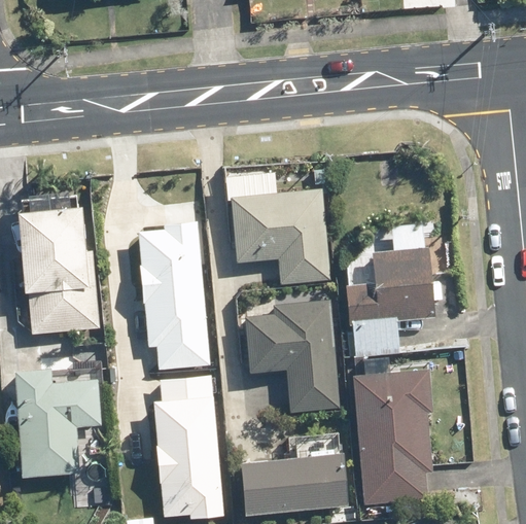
[(327,169),(315,170),(316,184),(327,184),(327,169)]
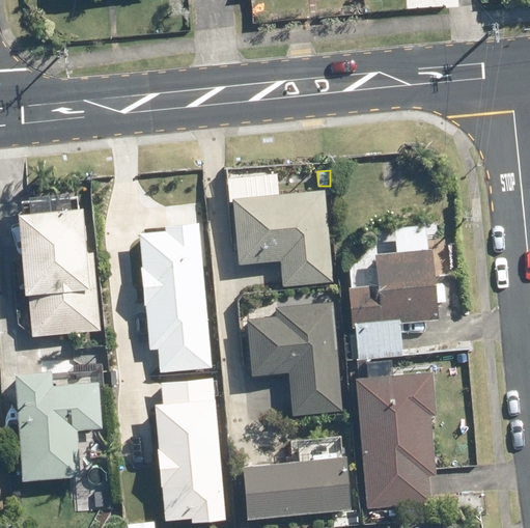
[(333,282),(325,191),(232,198),(239,262),(280,259),(283,287),(333,282)]
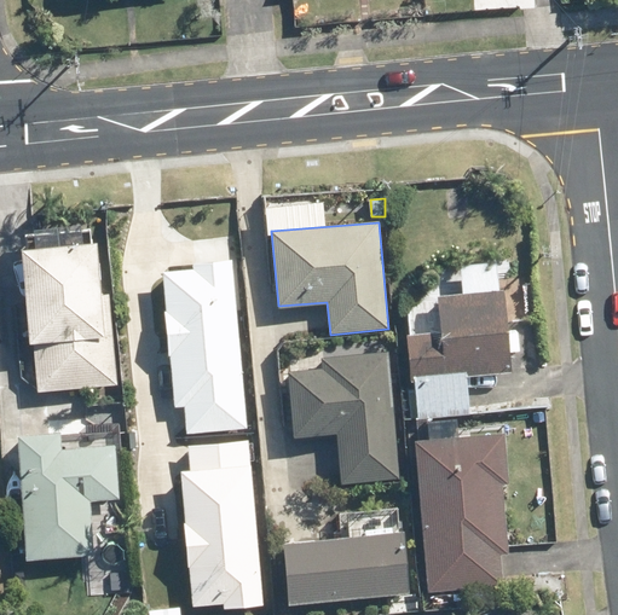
[(34,231),(35,243),(19,244),(28,342),(33,341),(36,392),(116,384),(108,293),(100,294),(96,238),(55,242),(53,228),(34,231)]
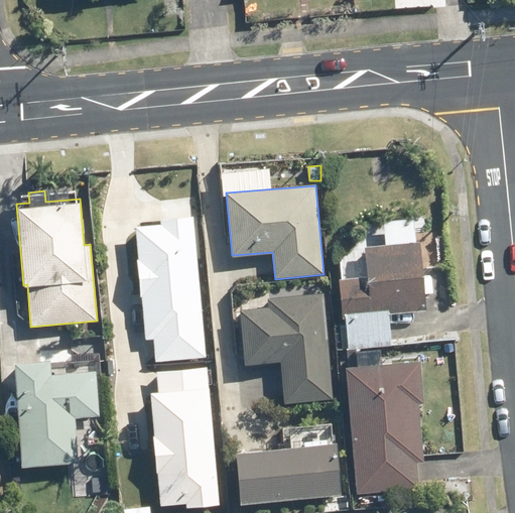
[(192,215),(161,219),(161,224),(135,226),(145,338),(154,338),(156,362),(206,358),(192,215)]
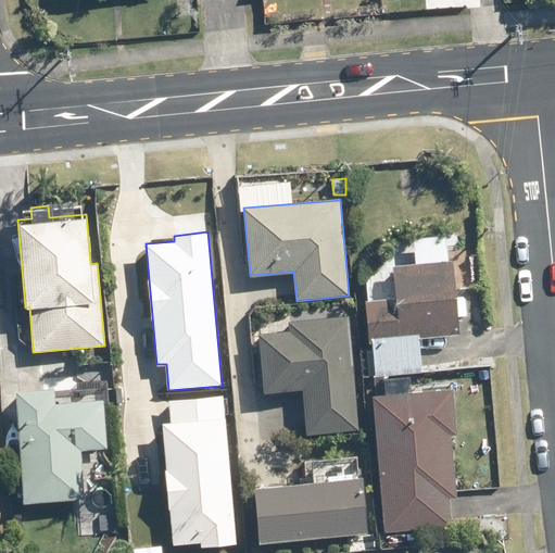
[(392,267),(394,300),(365,303),(368,341),(373,341),(376,377),(408,374),(421,373),(418,338),(459,334),(454,262),(392,267)]
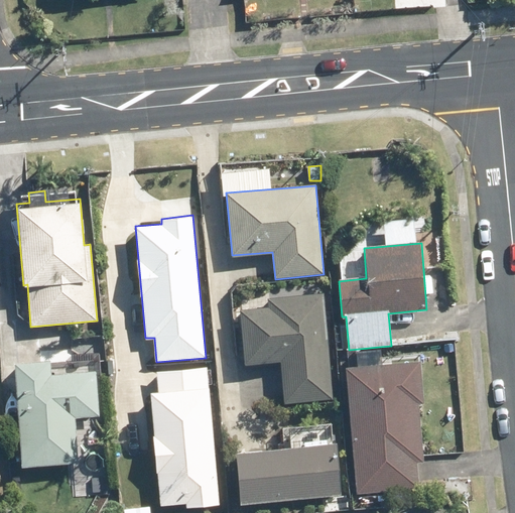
[(269,306),(239,309),(244,365),(278,361),(283,404),(333,400),(323,293),(268,298),(269,306)]
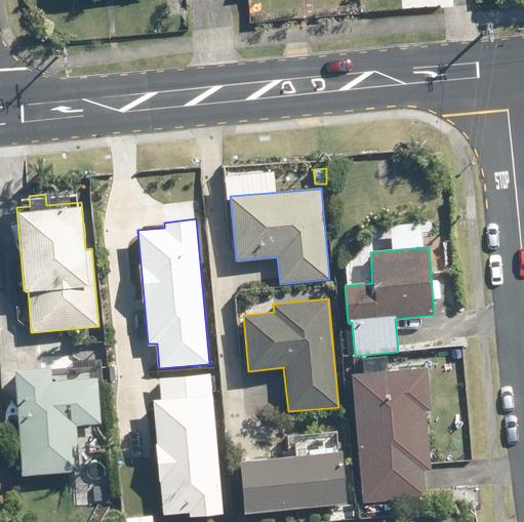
[(355,356),(357,372),(351,373),(362,503),(427,496),(425,473),(432,472),(426,411),(433,410),(429,366),(387,370),(386,353),(355,356)]
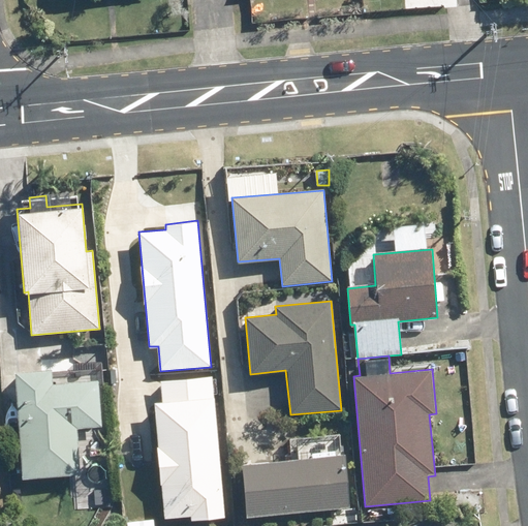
[(50,366),(13,368),(20,478),(79,474),(75,428),(101,427),(99,381),(50,383),(50,366)]
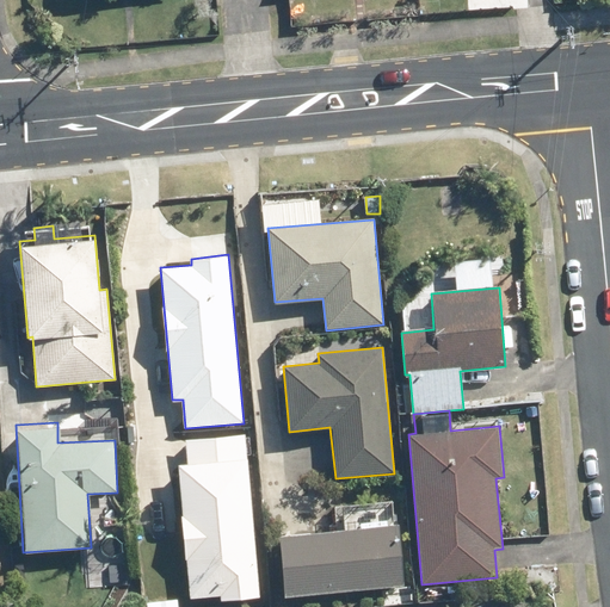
[(263,599),(248,435),(190,440),(192,462),(182,463),(193,596),(225,594),(225,602),(263,599)]
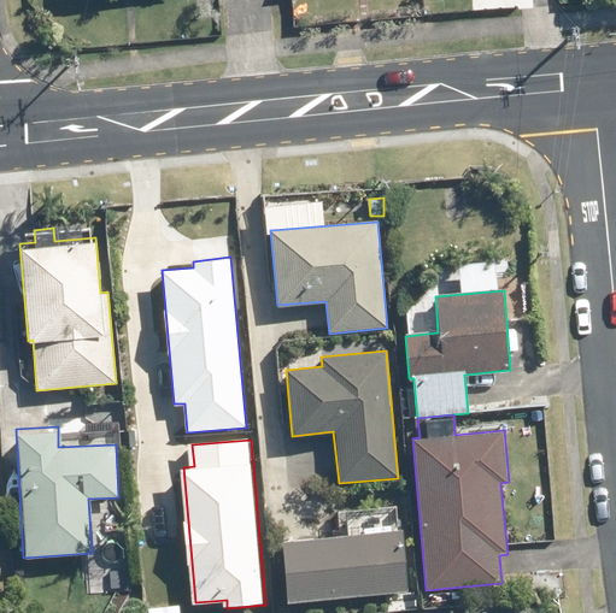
[(361,514),(362,532),(282,538),(287,605),(409,595),(403,529),(391,531),(388,512),(361,514)]
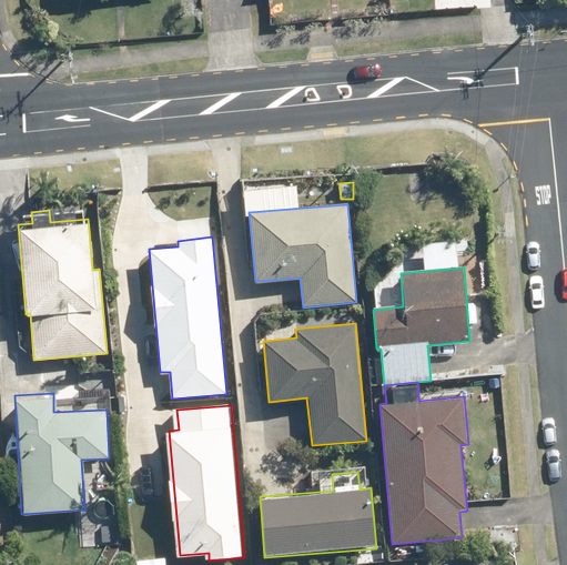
[(176,564),(178,547),(153,547),(153,564),(176,564)]
